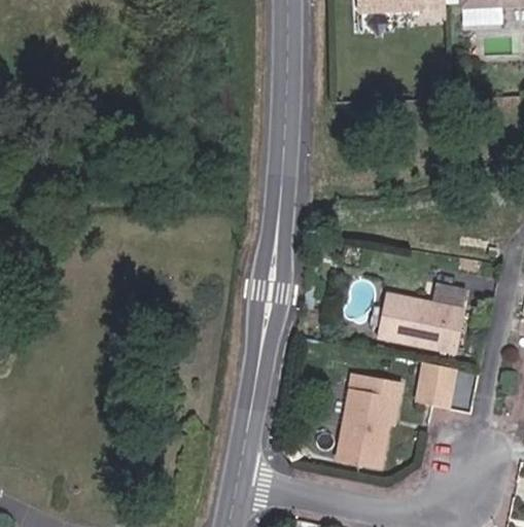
[(372,0),(373,9),(439,6),(440,11),(459,10),(458,0),(372,0)]
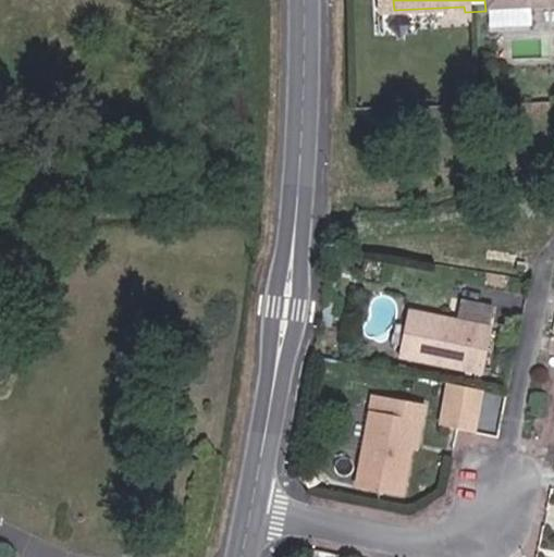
[(553,0),(502,0),(503,4),(505,4),(506,23),(546,21),(545,2),(553,1),(553,0)]
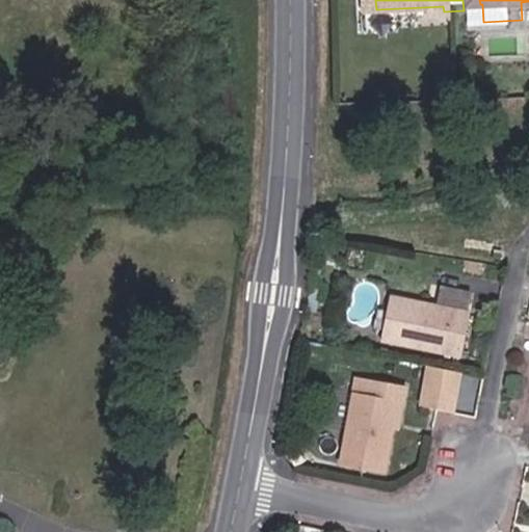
[(467,96),(466,86),(444,87),(444,97),(467,96)]
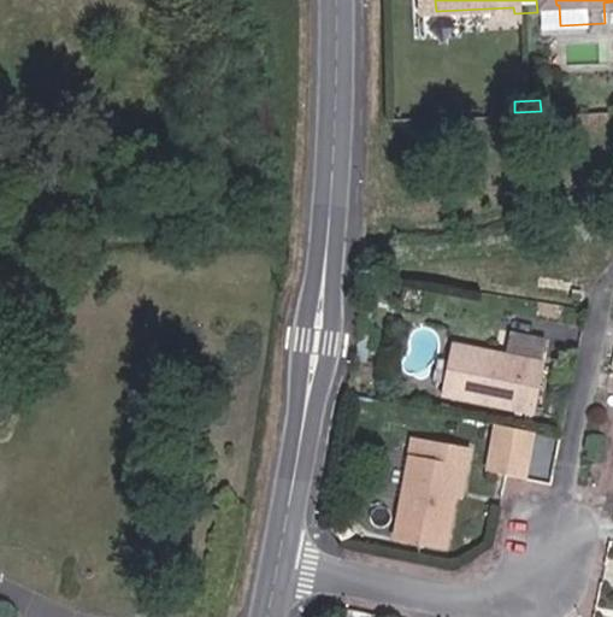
[(506,329),(502,350),(540,356),(543,336),(506,329)]
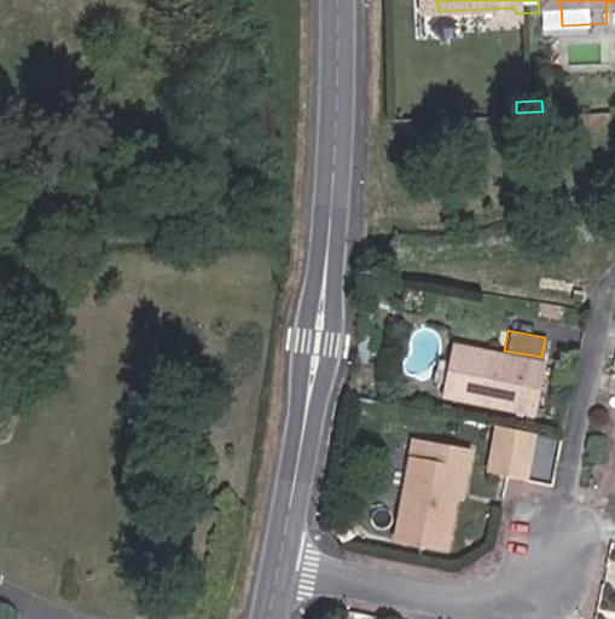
[(442,394),(539,412),(549,360),(452,342),(442,394)]
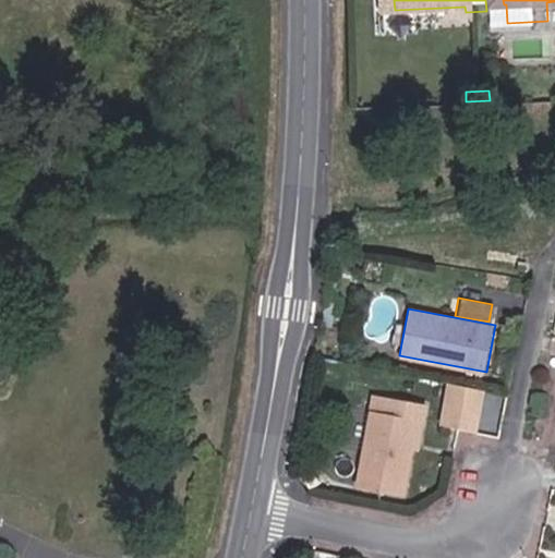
[(481,391),(453,386),(444,428),(473,434),(481,391)]
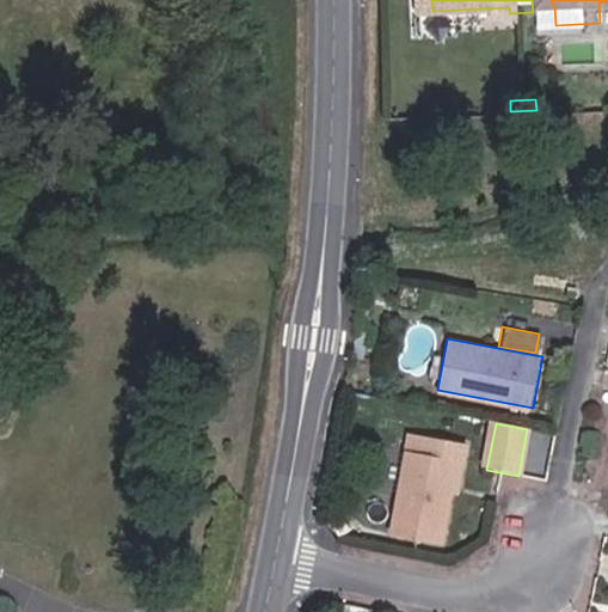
[(425,456),(429,439),(406,434),(404,451),(425,456)]
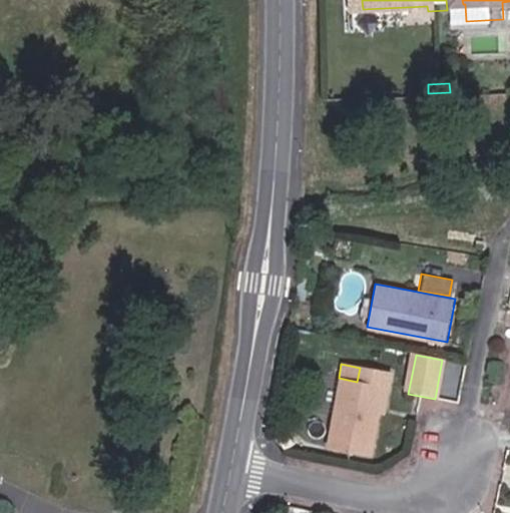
[(327,450),(367,458),(375,415),(379,389),(385,390),(388,373),(360,368),(357,382),(339,378),(327,450)]
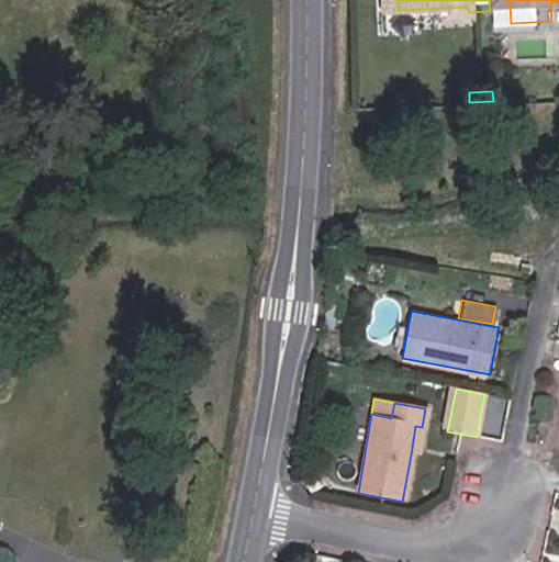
[(411,454),(416,456),(422,427),(415,426),(411,454)]
